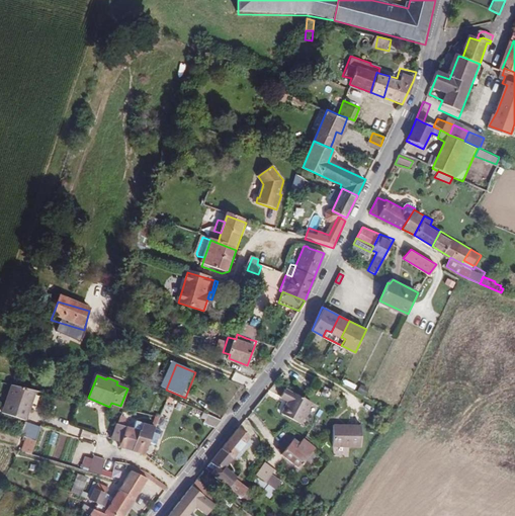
[(354,390),(357,384),(344,377),(341,382),(354,390)]
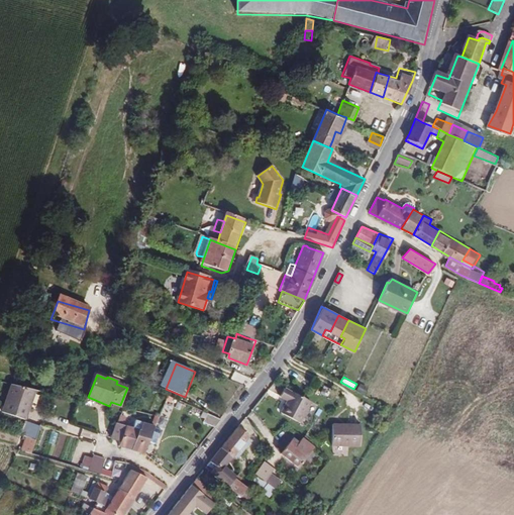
[(357,390),(366,394),(369,387),(361,383),(357,390)]
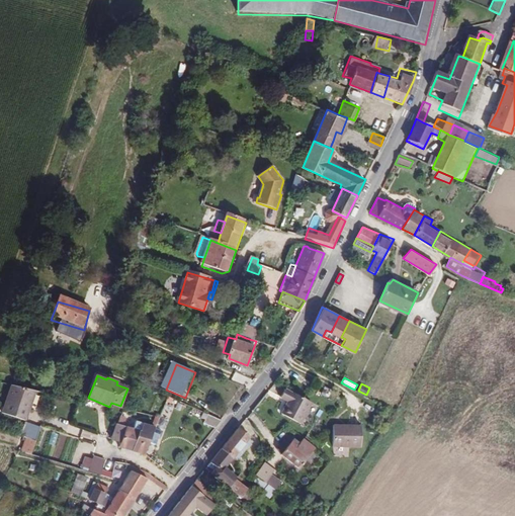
[(5,416),(28,424),(38,394),(14,389),(5,416)]
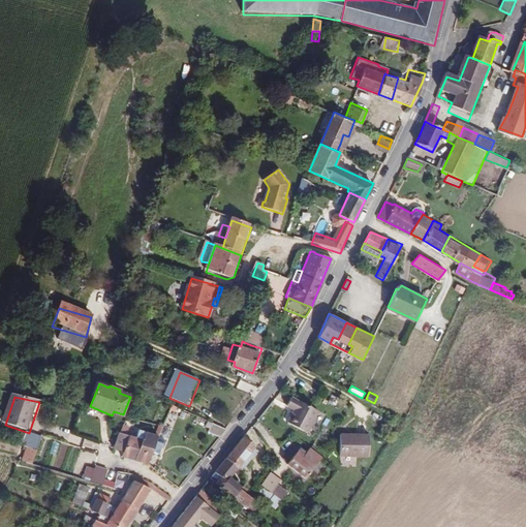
[(288,425),(306,435),(318,412),(301,403),(300,404),(291,400),(286,408),(295,412),(288,425)]
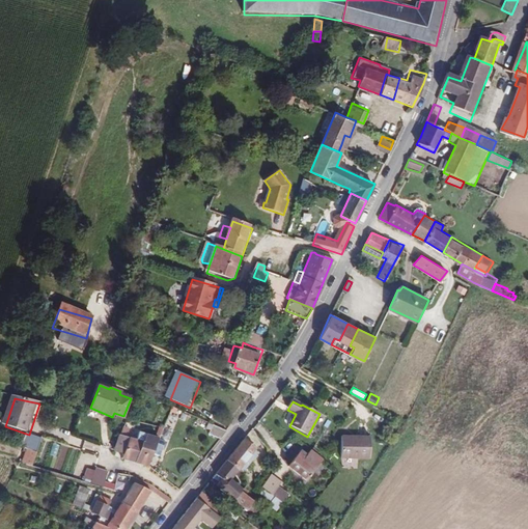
[(162,428),(171,433),(184,411),(173,407),(162,428)]
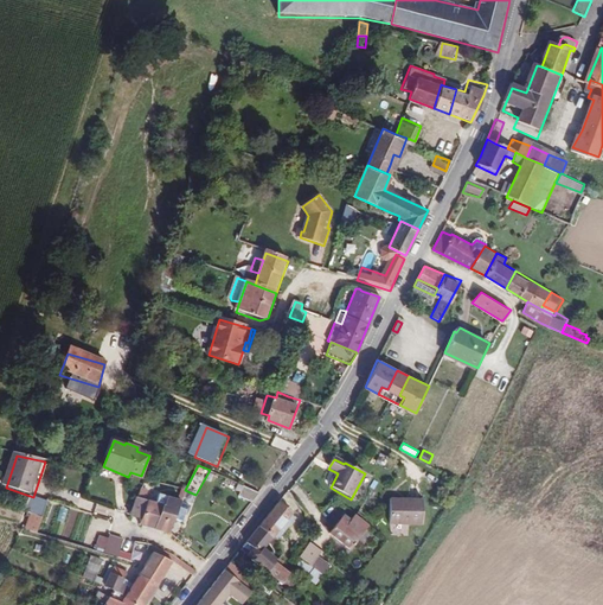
[(238,495),(252,502),(261,492),(243,485),(238,495)]
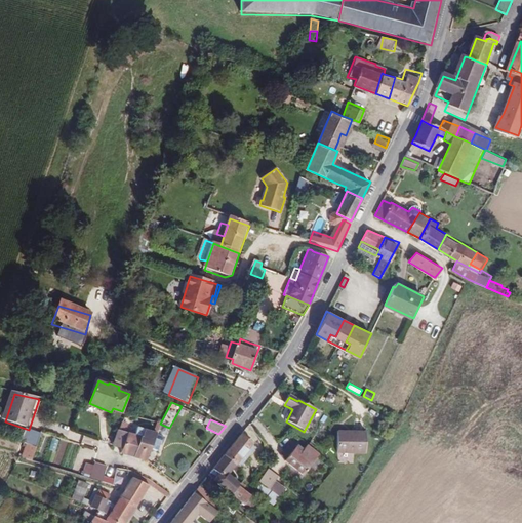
[(160,424),(157,423),(150,436),(154,436),(160,424)]
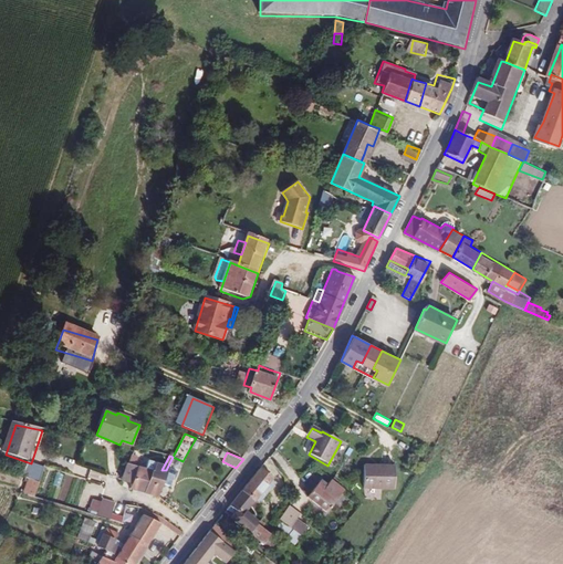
[(125,469),(133,471),(137,460),(131,458),(125,469)]
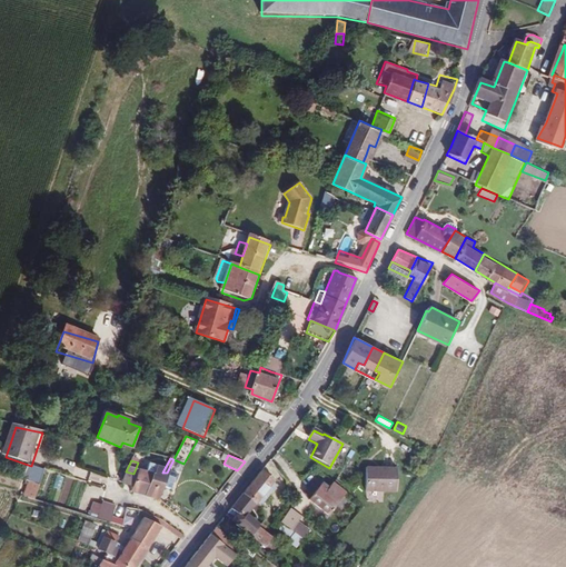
[(32,465),(27,479),(43,486),(49,471),(32,465)]
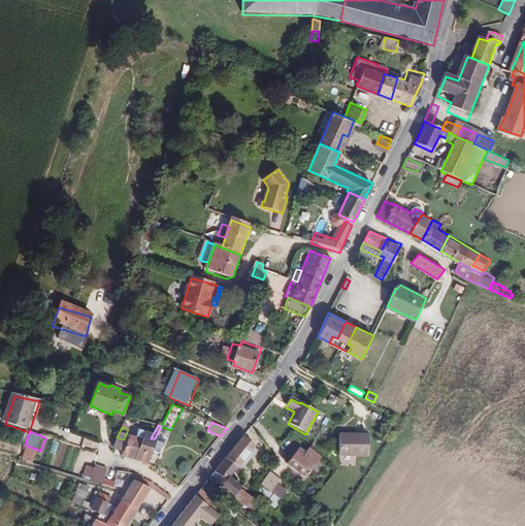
[(368,458),(368,457),(369,436),(340,435),(340,457),(368,458)]
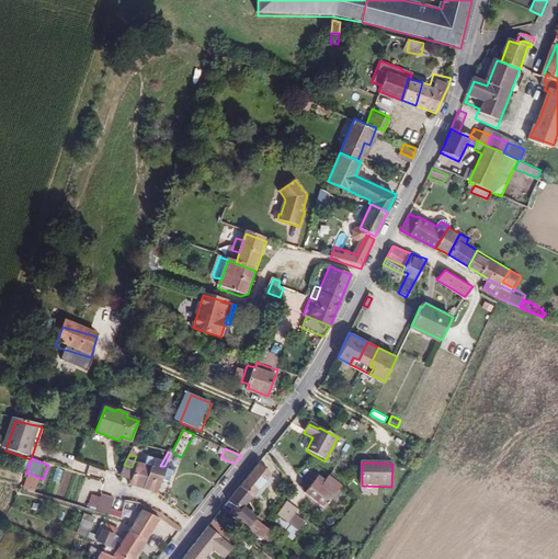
[(139,492),(154,495),(164,466),(160,466),(149,464),(147,471),(139,492)]
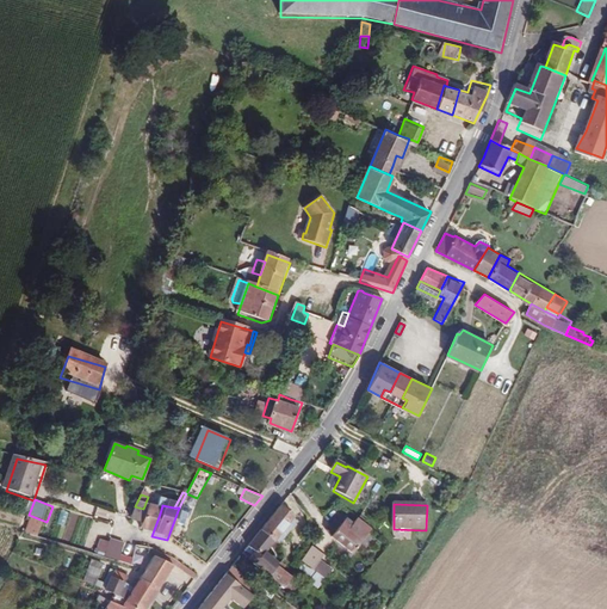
[(135,506),(129,523),(141,529),(148,510),(143,509),(135,506)]
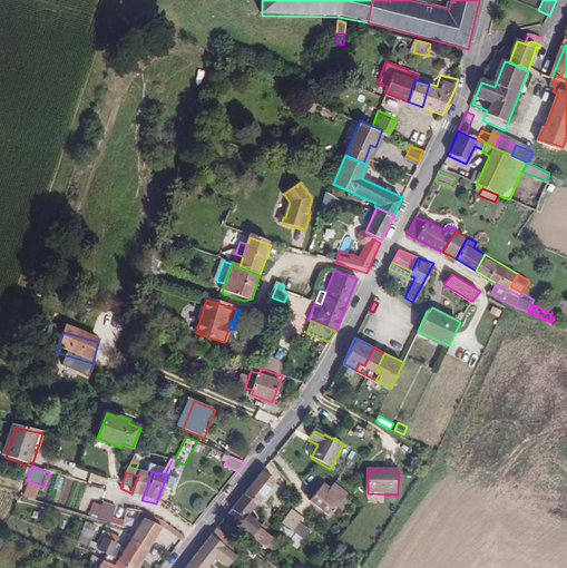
[(253,509),(256,511),(275,488),(274,482),(262,473),(241,499),(253,509)]
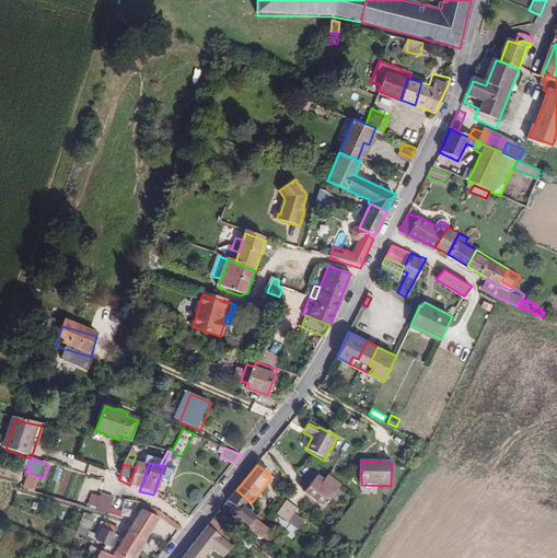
[(129,485),(128,488),(139,491),(147,471),(136,467),(129,485)]
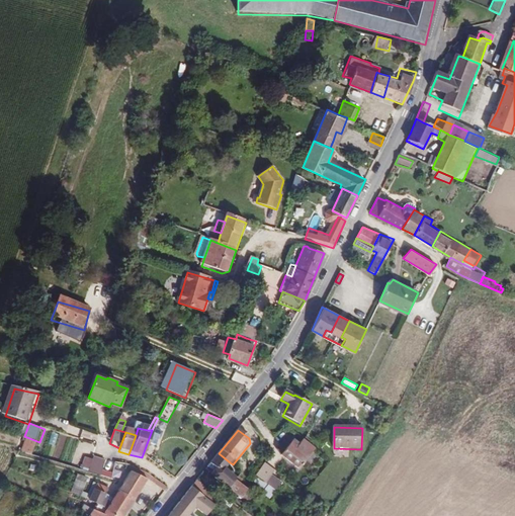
[(278,459),(295,473),(312,451),(308,448),(299,442),(296,447),(290,443),(283,442),(277,450),(281,454),(278,459)]
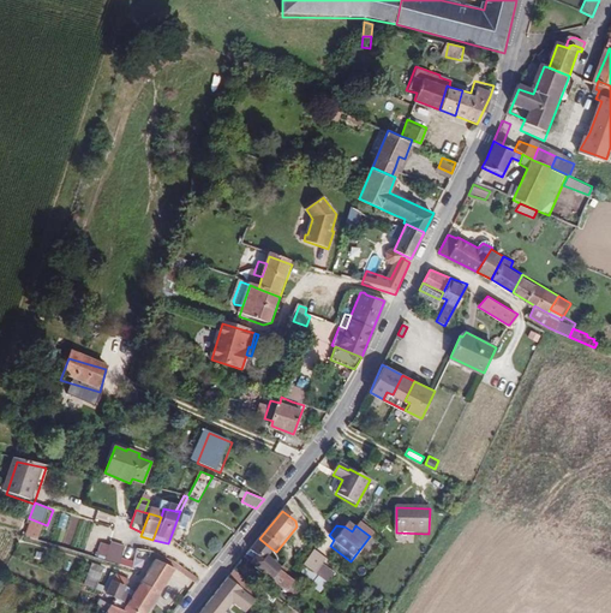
[(329,535),(324,541),(330,546),(334,540),(329,535)]
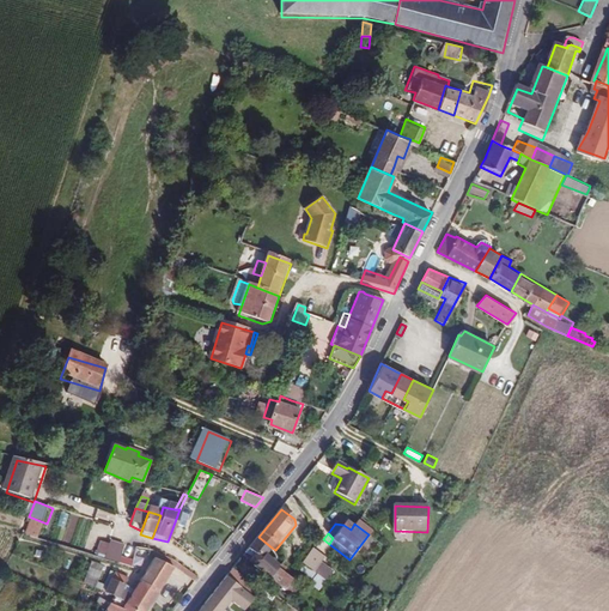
[(278,567),(265,557),(272,548),(259,537),(245,552),(250,556),(245,563),(261,575),(267,580),(275,570),(278,567)]
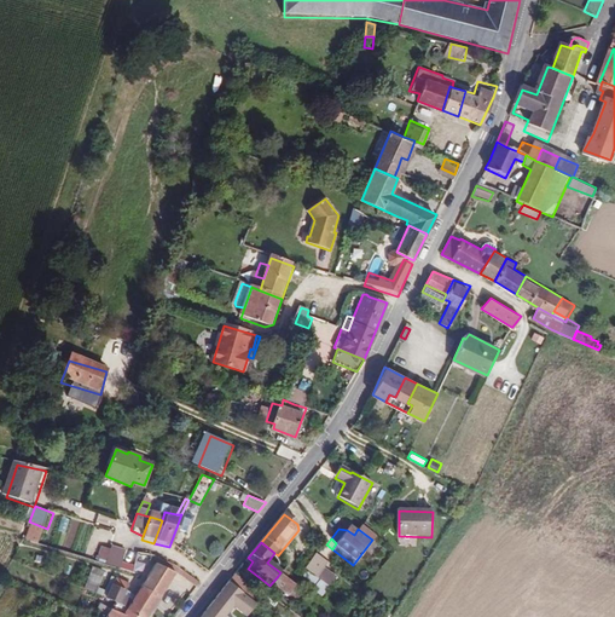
[(100,576),(114,580),(115,576),(123,557),(110,553),(108,559),(100,576)]
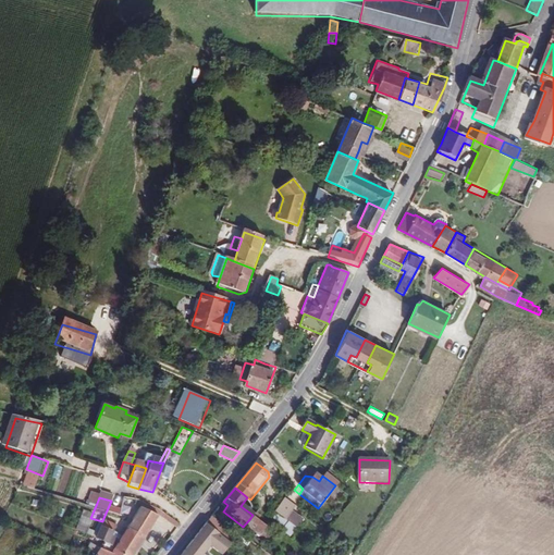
[(89,501),(83,515),(90,518),(97,503),(89,501)]
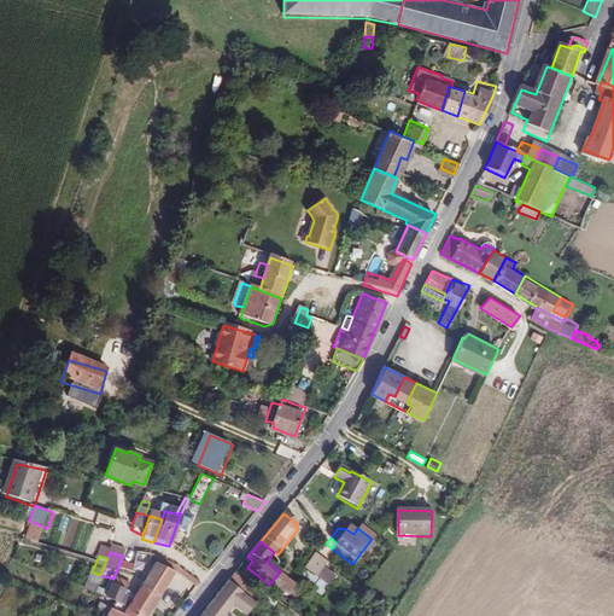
[(115,575),(127,579),(134,559),(123,556),(115,575)]
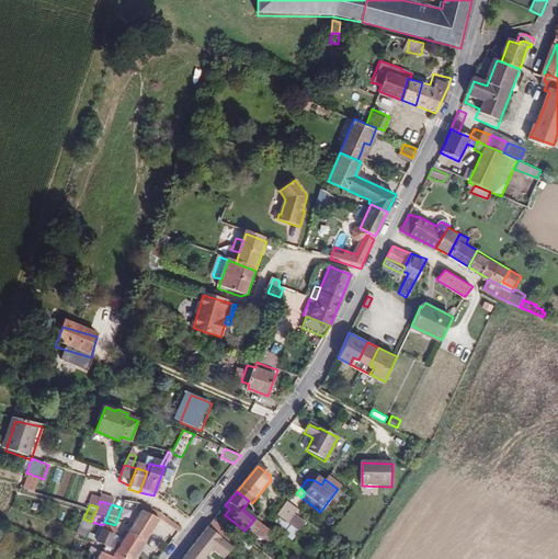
[(286,529),(293,522),(296,516),(285,506),(281,512),(275,518),(286,529)]
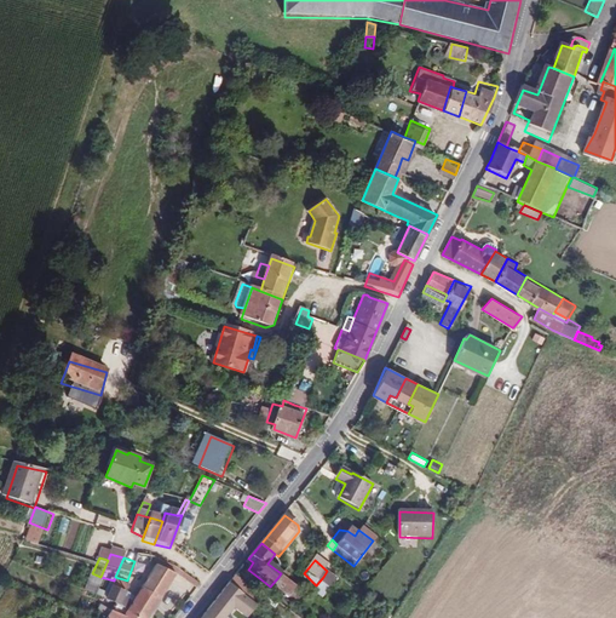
[(171,571),(156,561),(133,596),(124,612),(133,617),(139,617),(171,571)]
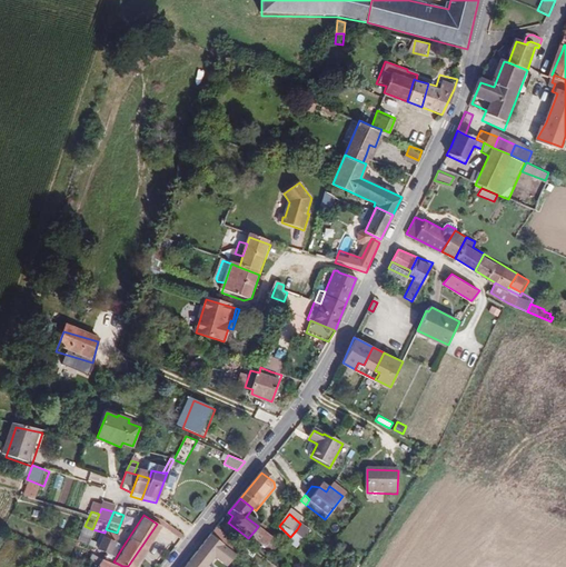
[(293,538),(290,537),(279,526),(277,525),(272,531),(289,545),(287,548),(294,554),(301,544),(293,538)]
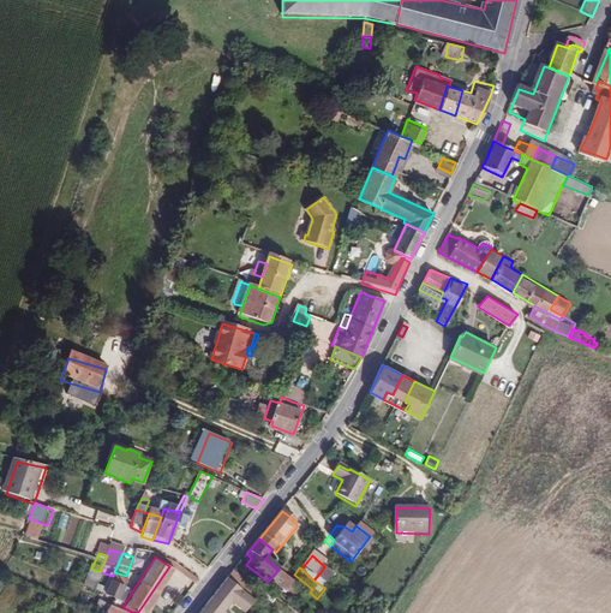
[(282,594),(291,584),(281,576),(276,572),(268,582),(282,594)]
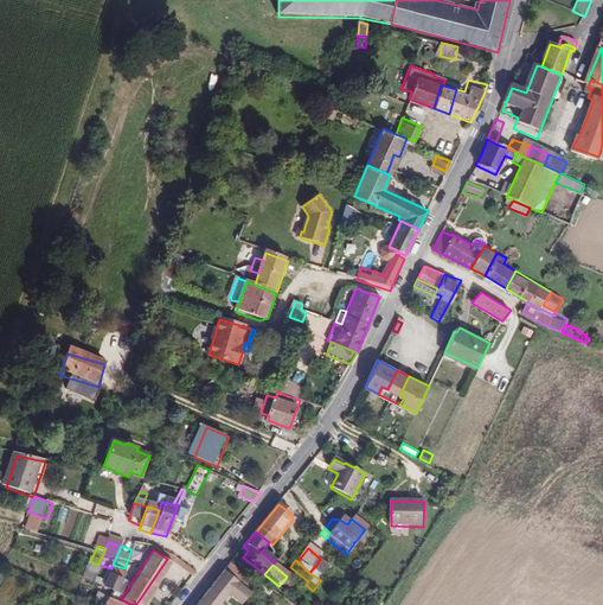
[(322,581),(328,573),(316,565),(309,573),(312,574),(321,580),(322,581)]
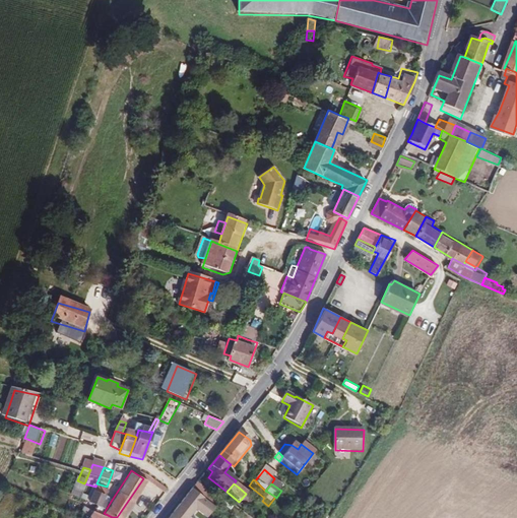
[(212,506),(210,500),(193,487),(188,492),(210,509),(212,506)]
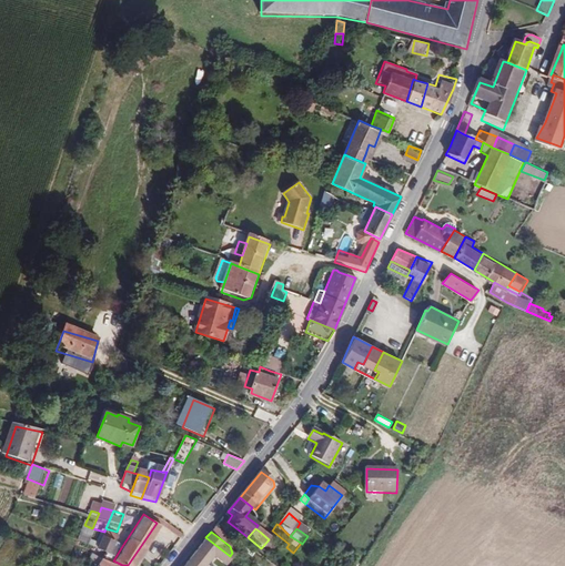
[(102,533),(90,551),(102,555),(113,541),(113,539),(102,533)]
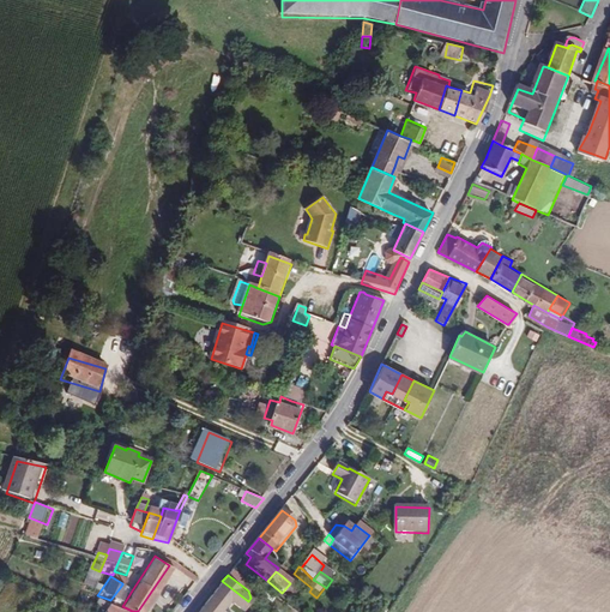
[(218,611),(225,604),(234,611),(240,611),(248,601),(222,581),(195,611),(218,611)]
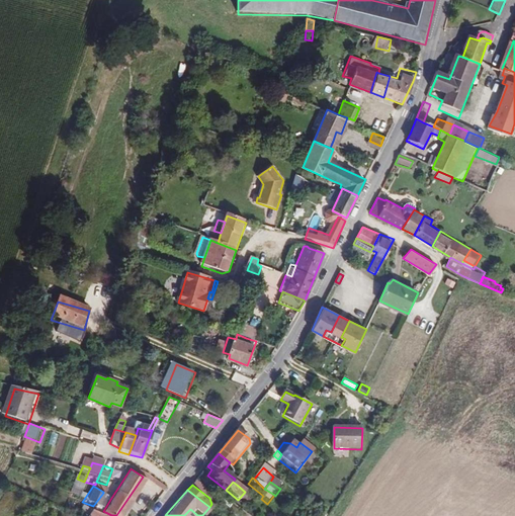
[(111,498),(103,493),(93,506),(103,511),(111,498)]
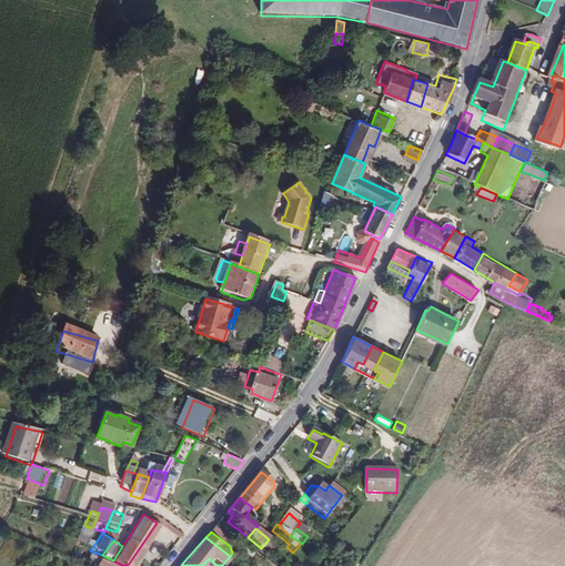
[(102,555),(94,565),(110,565),(113,561),(102,555)]
